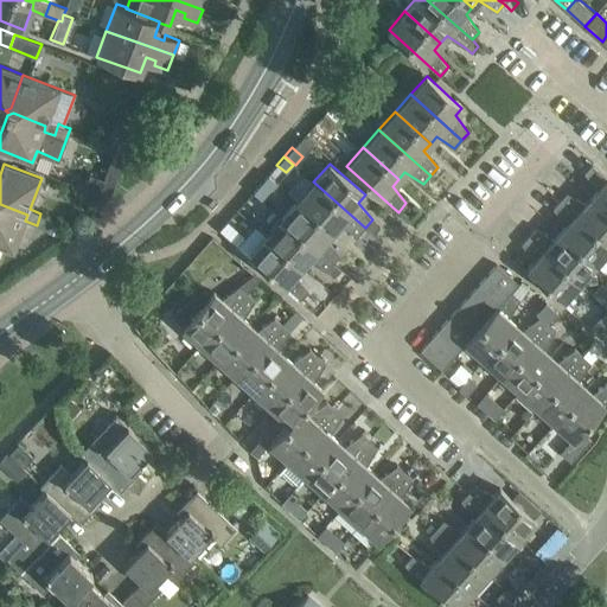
[(598,190),(592,196),(606,210),(606,177),(592,164),(585,172),(598,190)]
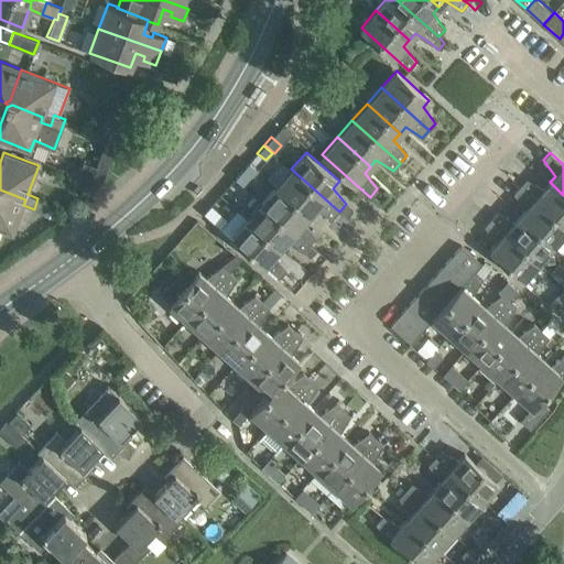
[(291,169),(277,185),(310,215),(315,208),(333,219),(339,212),(291,169)]
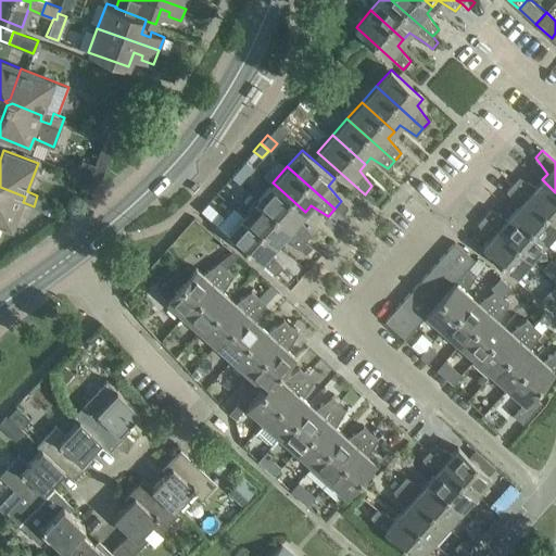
[(519,176),(513,184),(555,222),(555,192),(542,179),(536,186),(519,176)]
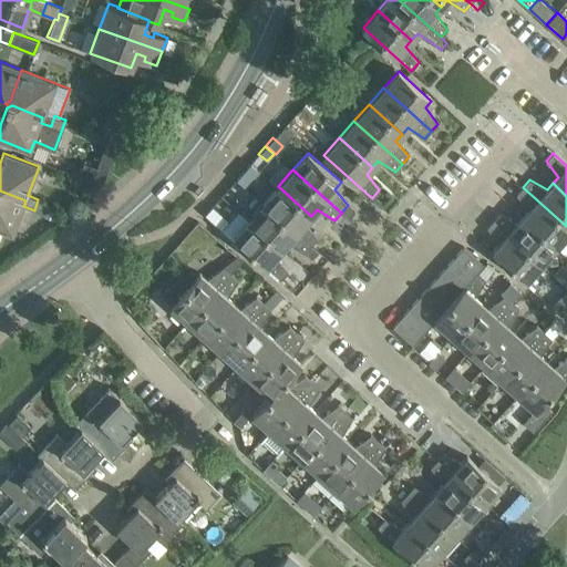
[(278,186),(263,203),(311,246),(318,238),(306,223),(311,216),(278,186)]
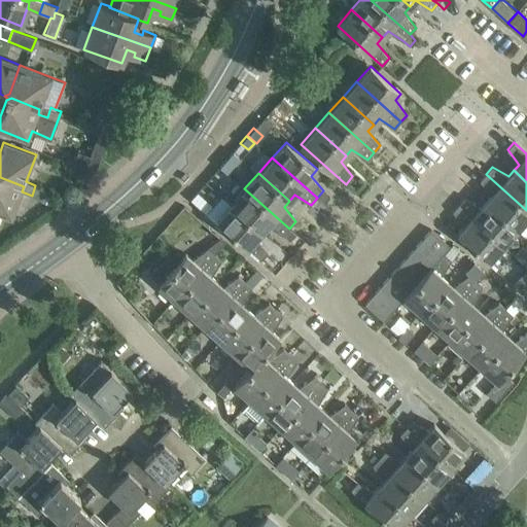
[(492,196),(486,201),(517,229),(526,217),(526,210),(486,174),(480,180),(492,196)]
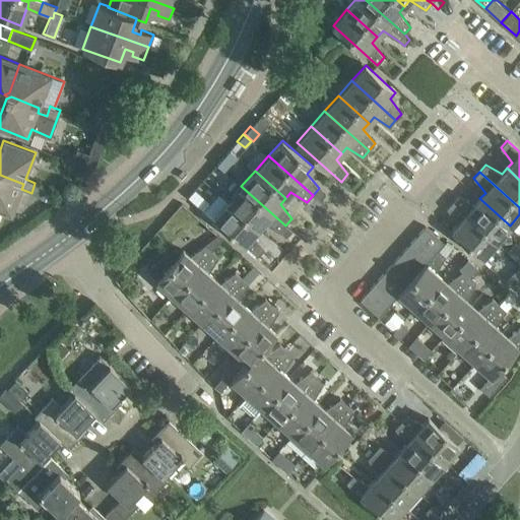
[(0,210),(11,215),(21,189),(23,184),(0,175),(0,210)]
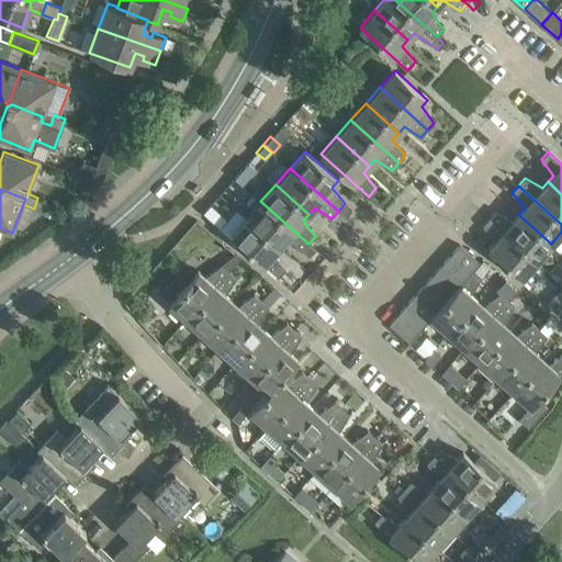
[(48,201),(37,198),(34,209),(44,212),(46,206),(48,201)]
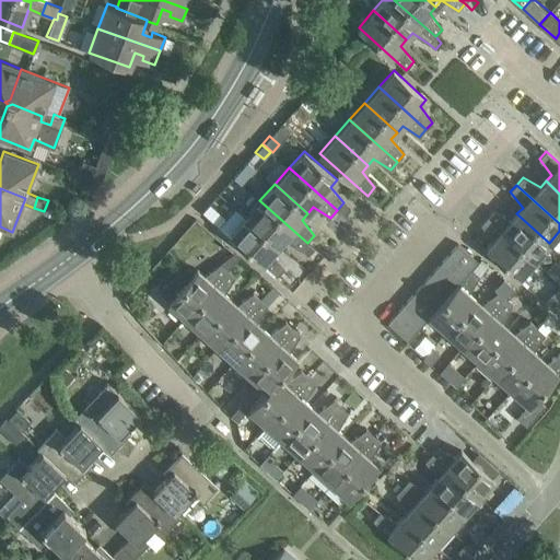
[(259,200),(245,217),(278,246),(284,240),(301,249),(310,255),(315,249),(307,243),(259,200)]
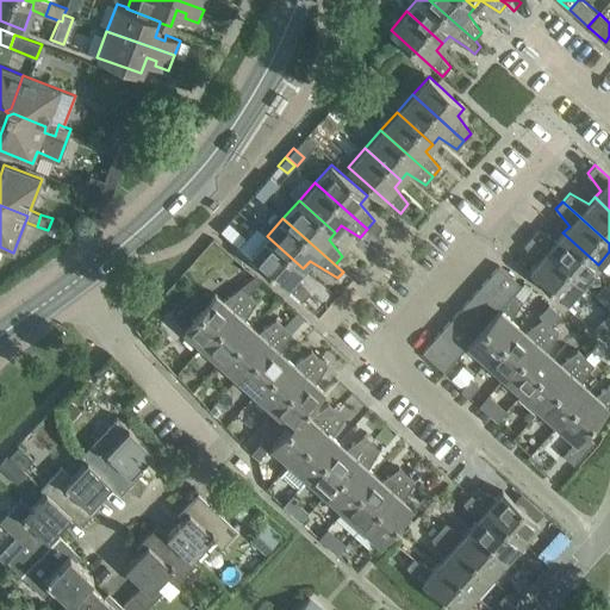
[(374,221),(367,229),(374,236),(381,228),(374,221)]
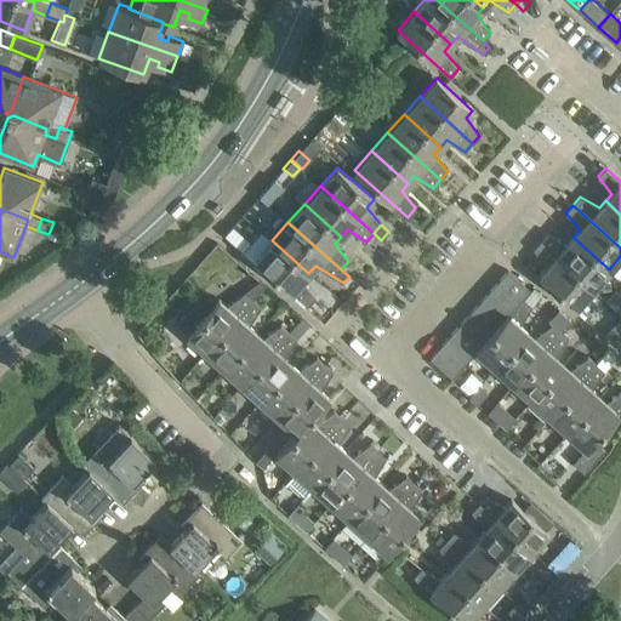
[(49,234),(47,237),(57,240),(61,232),(51,228),(49,234)]
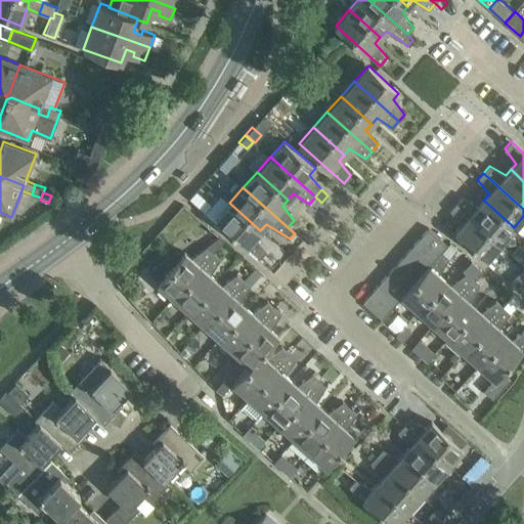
[(220,194),(206,210),(215,218),(260,258),(266,251),(255,235),(260,230),(229,203),(220,194)]
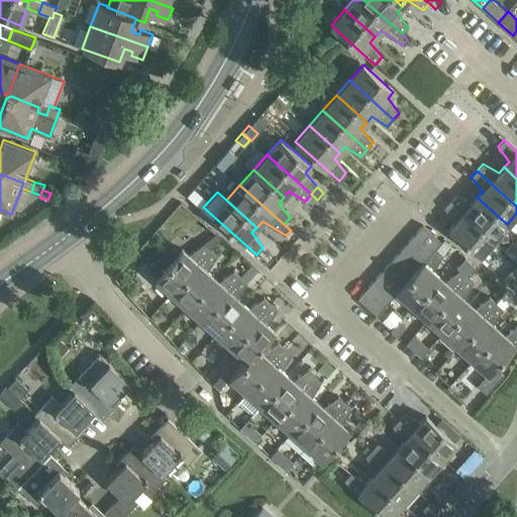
[(456,194),(450,200),(494,239),(507,224),(477,197),(472,203),(456,194)]
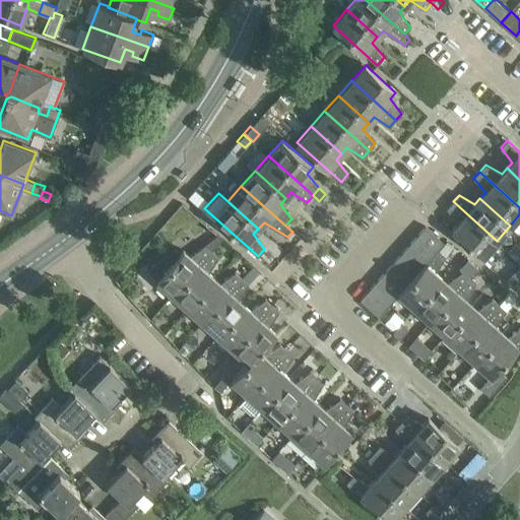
[(453,201),(447,208),(458,222),(452,230),(482,257),(492,264),(505,248),(497,241),(453,201)]
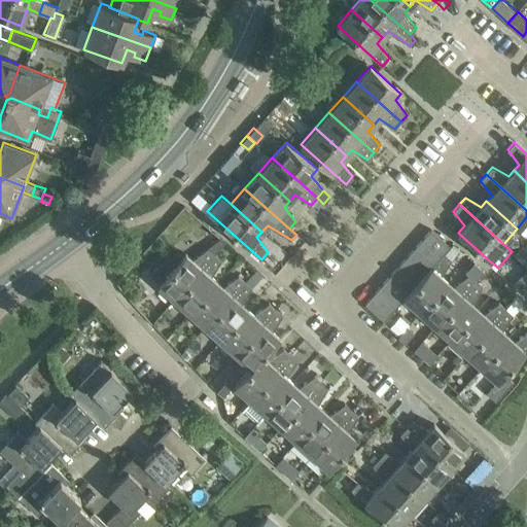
[(442,255),(445,253),(450,246),(431,229),(422,239),(442,255)]
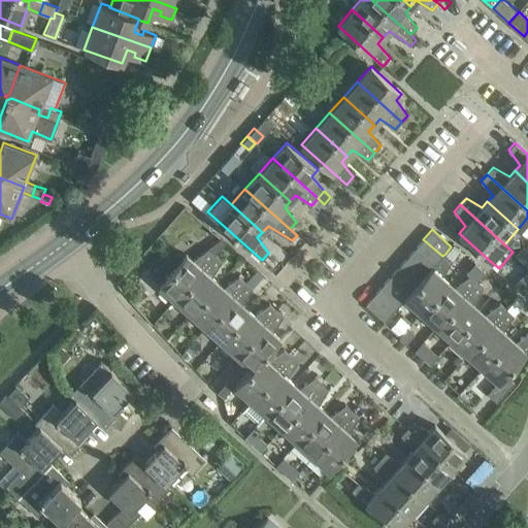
[(434,265),(442,256),(423,239),(415,249),(434,265)]
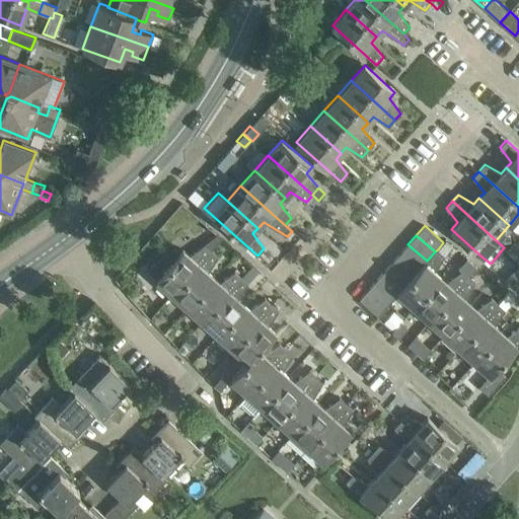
[(518,244),(515,240),(507,249),(518,261),(518,244)]
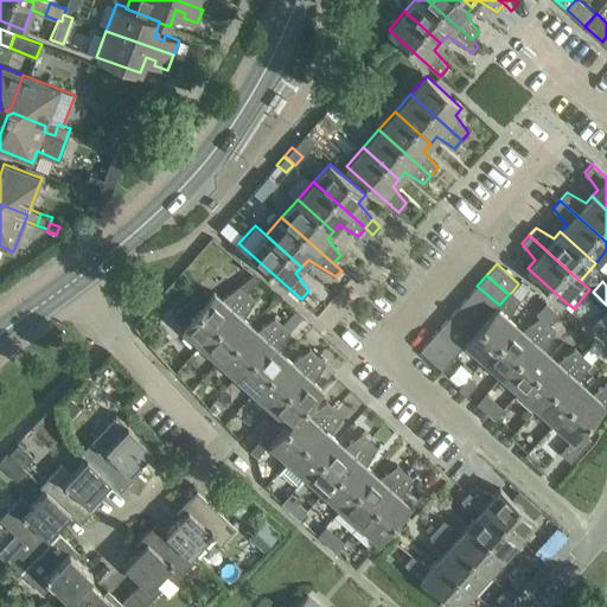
[(183,327),(200,344),(247,293),(238,286),(222,299),(215,292),(209,299),(196,313),(183,327)]
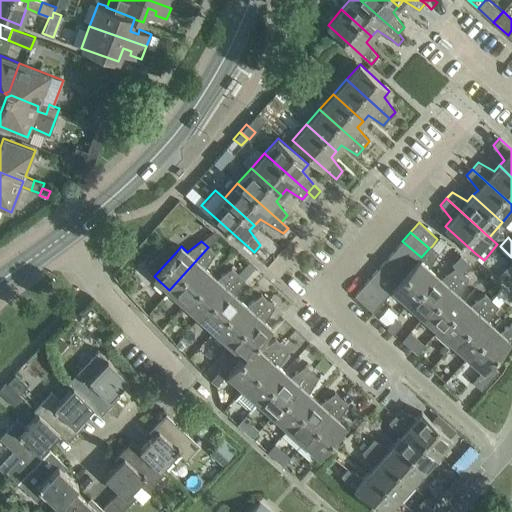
[(394,250),(413,266),(419,259),(420,259),(421,257),(402,241),(394,250)]
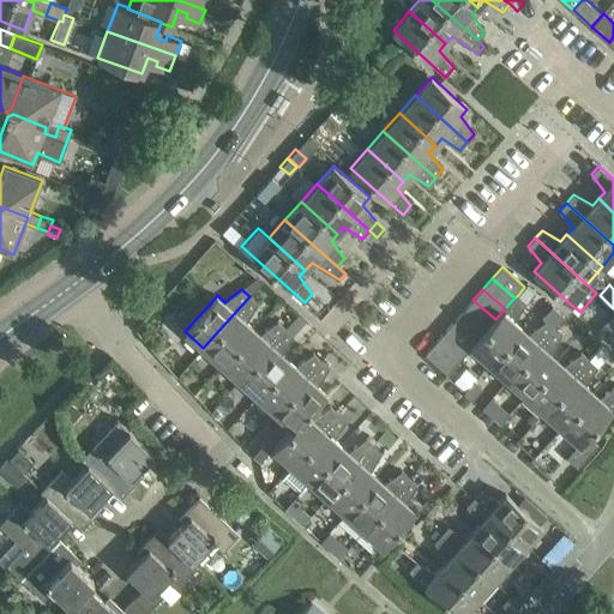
[(471,347),(489,363),(522,327),(515,320),(527,302),(518,295),(515,298),(505,308),(504,311),(503,311),(495,319),(486,330),(476,341),(471,347)]
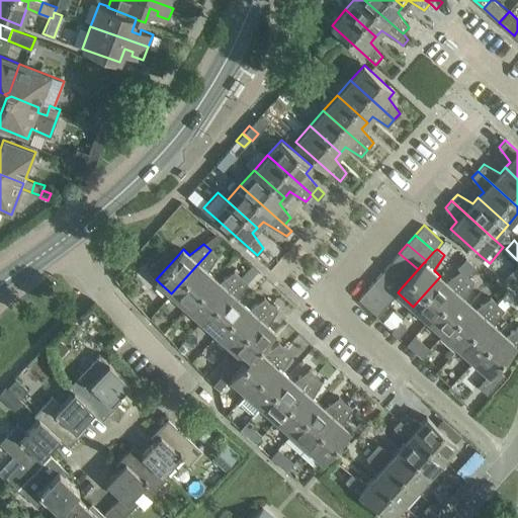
[(171,293),(186,307),(213,276),(207,271),(218,256),(210,250),(171,293)]
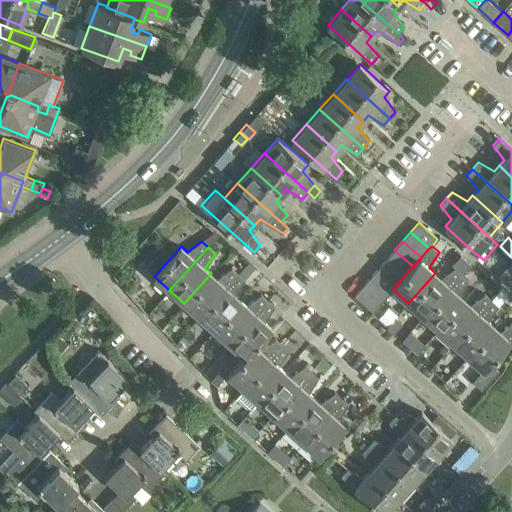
[(386,259),(405,275),(413,266),(394,250),(386,259)]
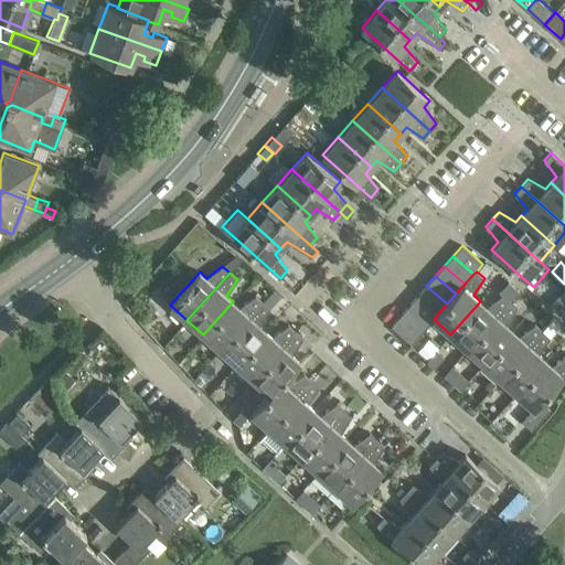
[(509,280),(499,291),(502,295),(510,301),(520,290),(509,280)]
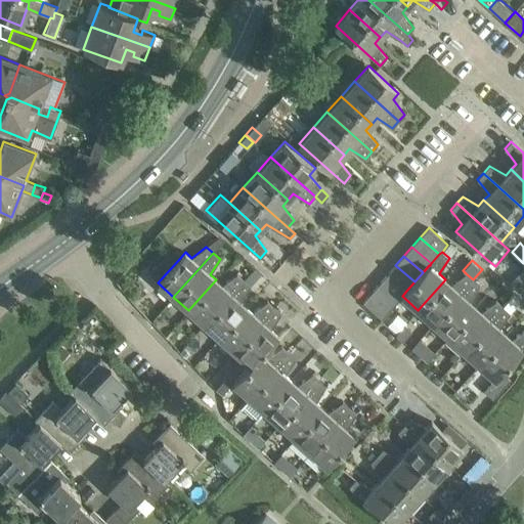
[(387,274),(406,291),(415,281),(395,265),(387,274)]
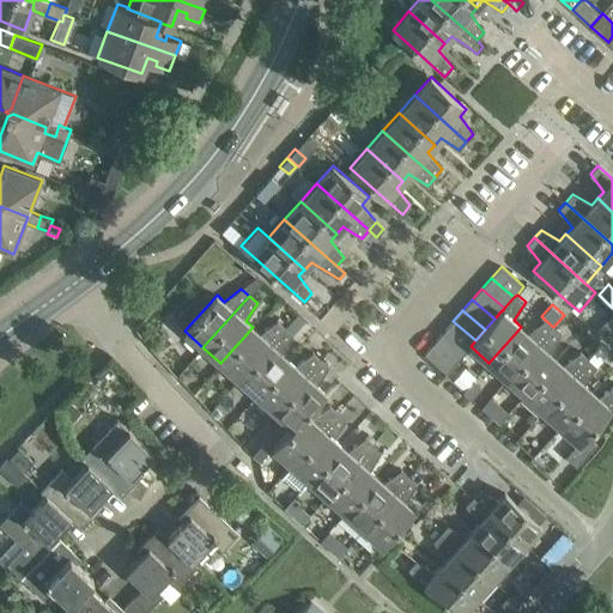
[(220,363),(238,380),(285,327),(277,320),(260,333),(253,327),(220,363)]
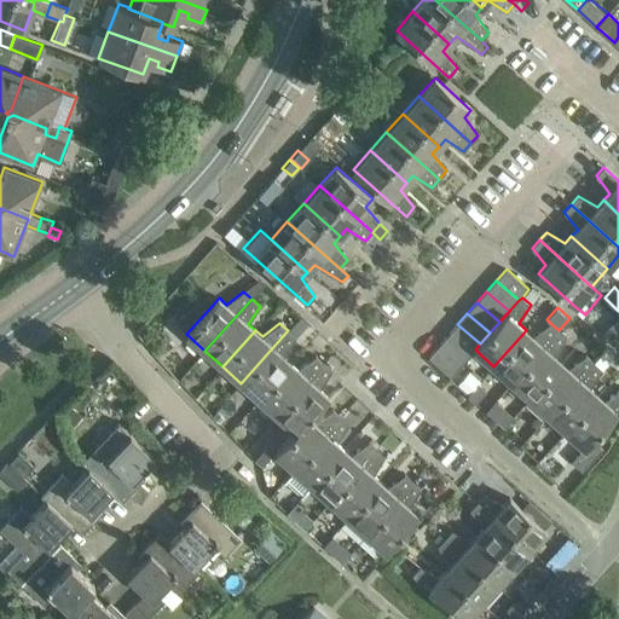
[(493,366),(512,382),(559,330),(550,323),(532,336),(526,330),(493,366)]
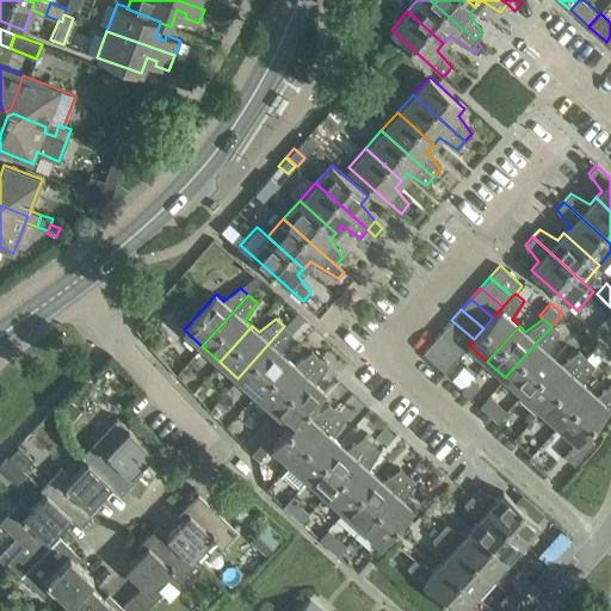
[(464,350),(469,345),(474,339),(451,320),(442,331),(464,350)]
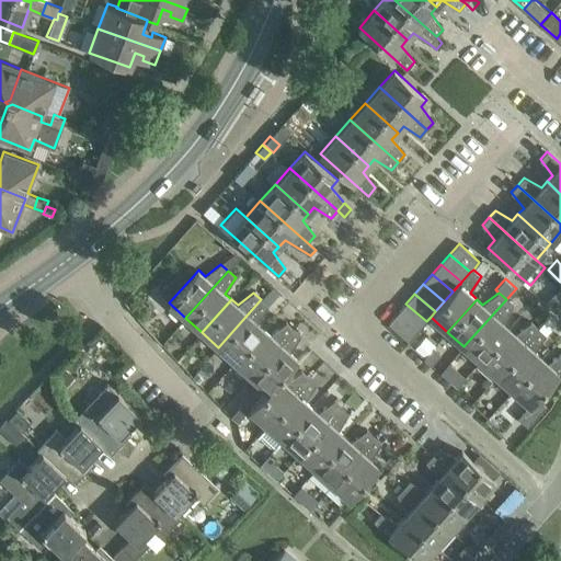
[(552,294),(546,302),(552,308),(559,299),(552,294)]
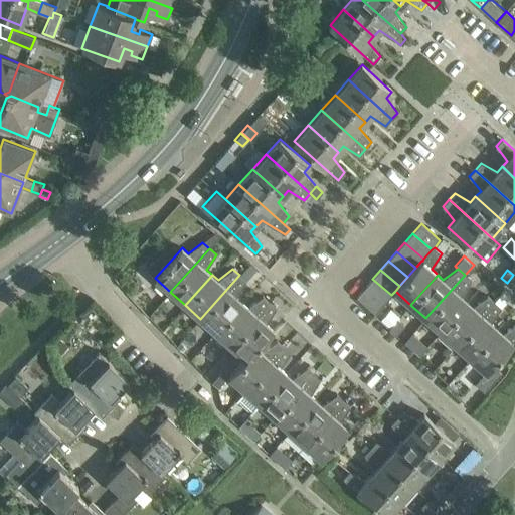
[(200,319),(215,332),(242,302),(236,297),(246,281),(239,275),(200,319)]
